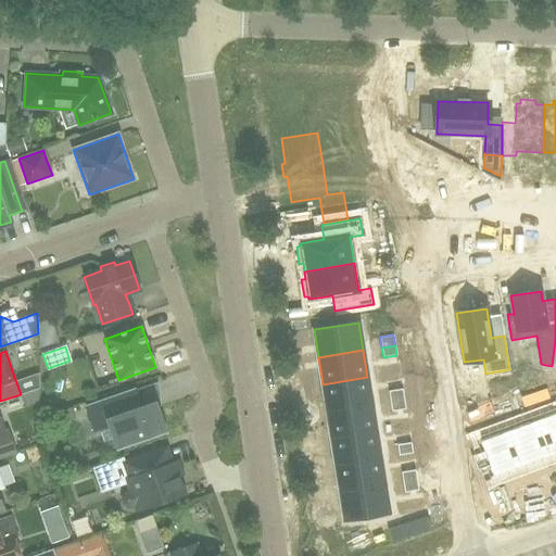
[(367,377),(323,384),(327,412),(371,404),(367,377)]
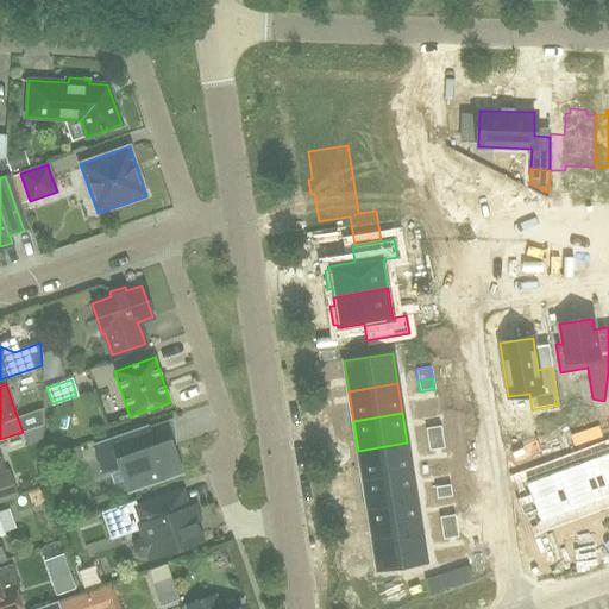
[(594,425),(597,433),(608,428),(608,422),(608,419),(594,425)]
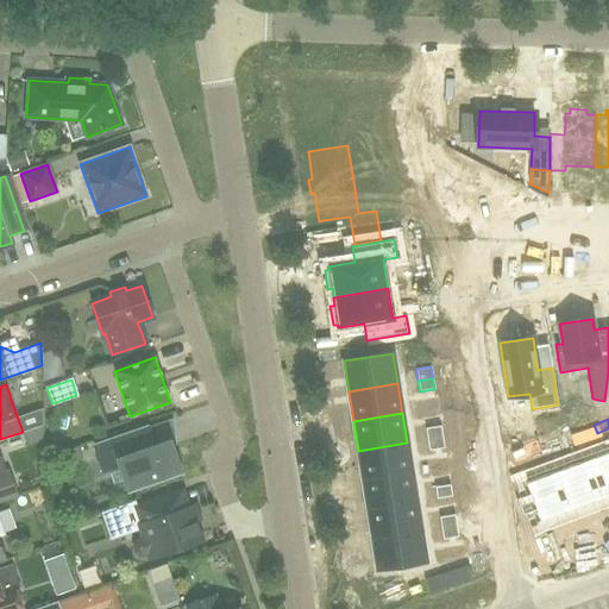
[(443,437),(440,426),(426,428),(427,439),(443,437)]
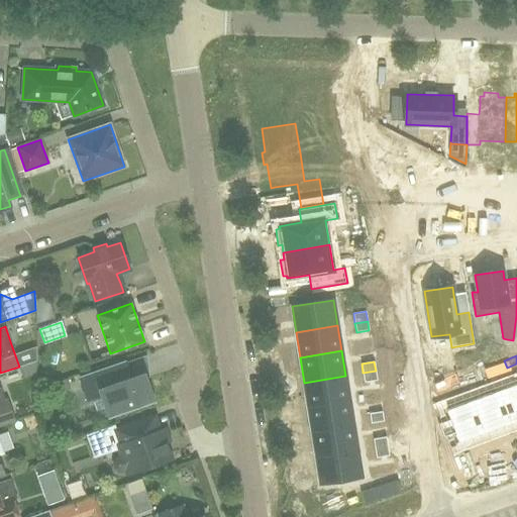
[(108,417),(154,401),(144,374),(131,378),(128,371),(125,363),(80,379),(87,401),(101,396),(108,417)]
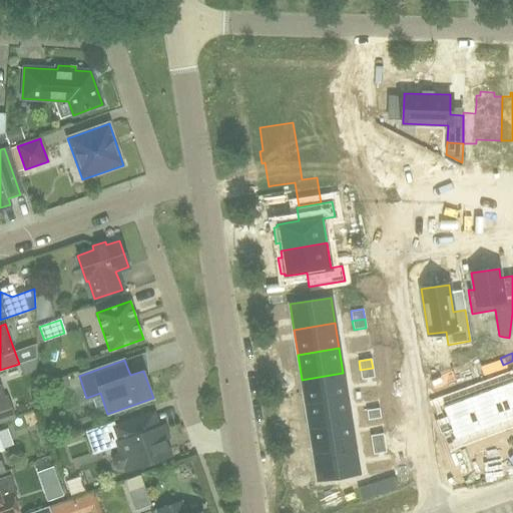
[(474,367),(477,375),(488,370),(485,363),(474,367)]
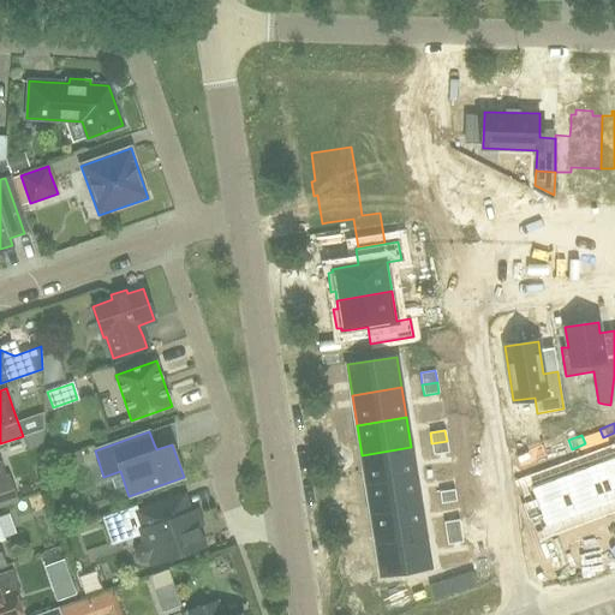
[(431,443),(434,455),(448,453),(447,441),(431,443)]
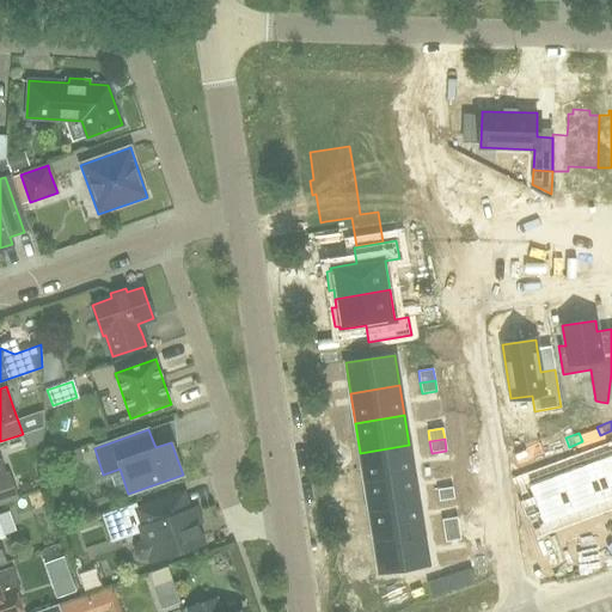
[(409,445),(360,453),(365,483),(414,475),(409,445)]
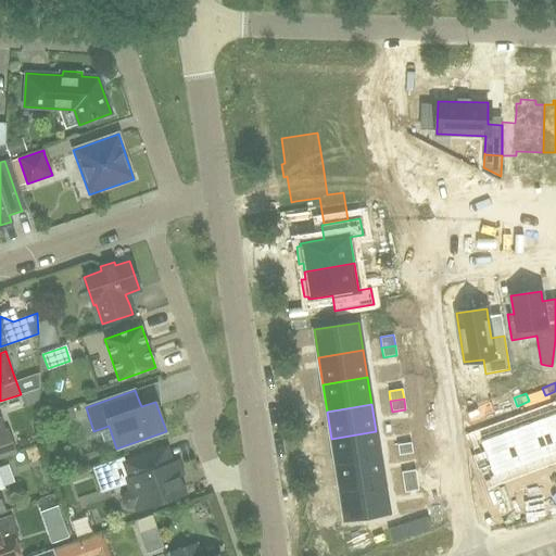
[(550,455),(555,453),(555,411),(536,419),(550,455)]
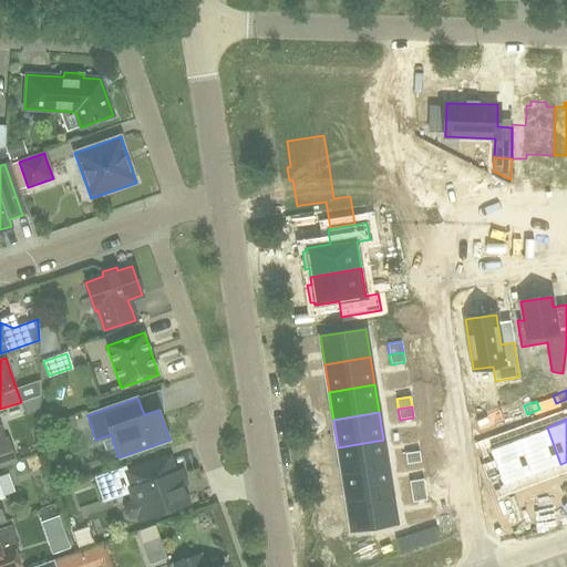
[(0,465),(14,461),(8,440),(6,441),(0,425),(0,465)]
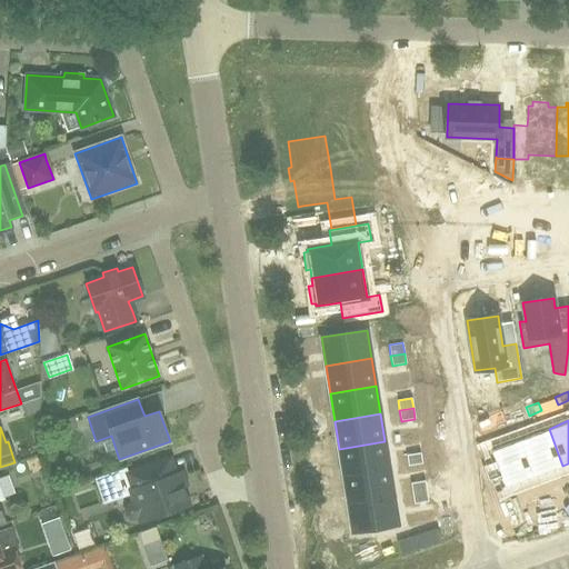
[(519,439),(533,477),(562,466),(549,429),(519,439)]
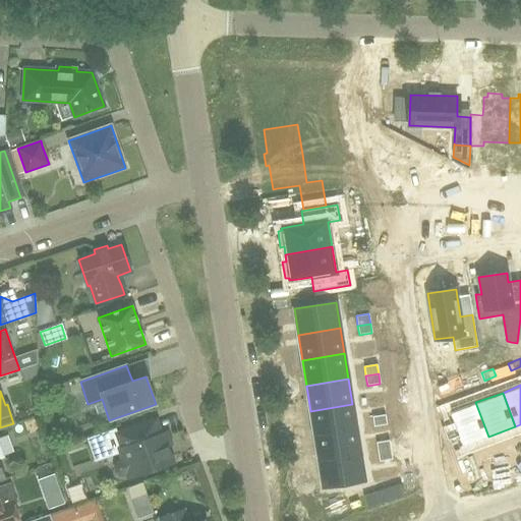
[(488,437),(475,402),(449,412),(461,447),(488,437)]
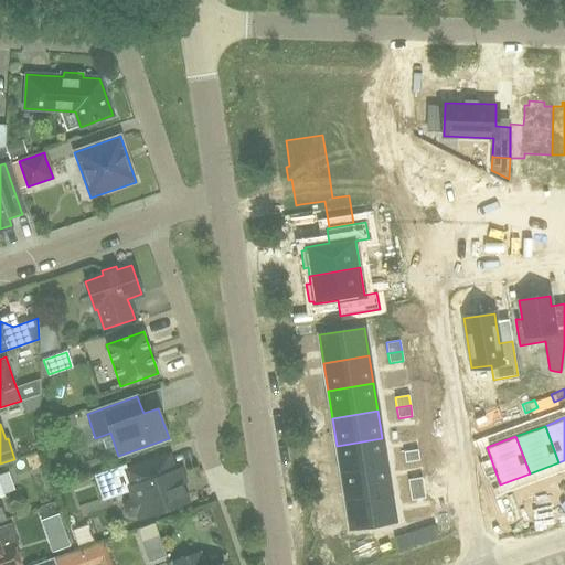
[(382,438),(337,446),(341,472),(386,466),(382,438)]
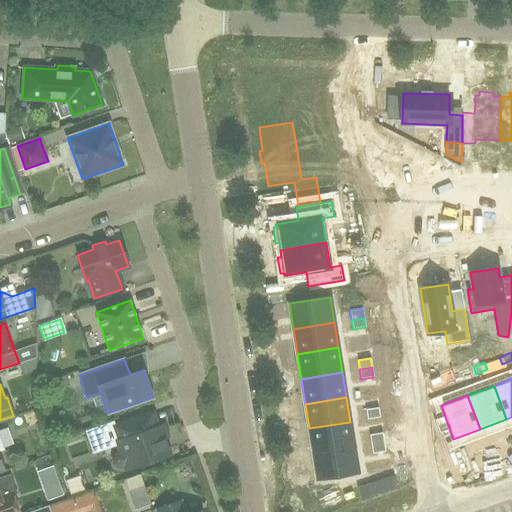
[(367,419),(380,417),(378,407),(365,410),(367,419)]
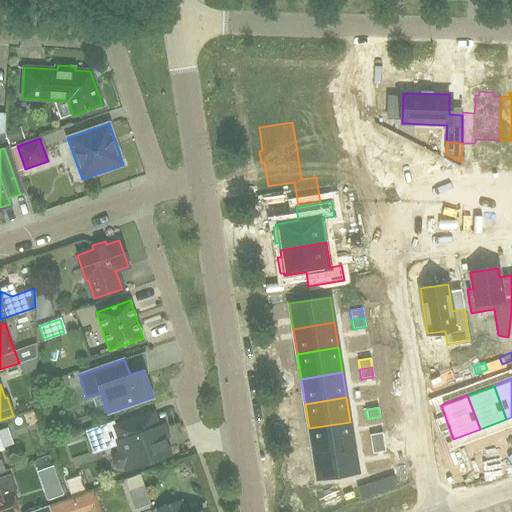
[(155,411),(111,426),(119,452),(116,453),(113,456),(112,460),(113,464),(117,467),(120,467),(124,466),(126,470),(170,455),(164,438),(167,437),(162,425),(160,426),(157,418),(155,411)]
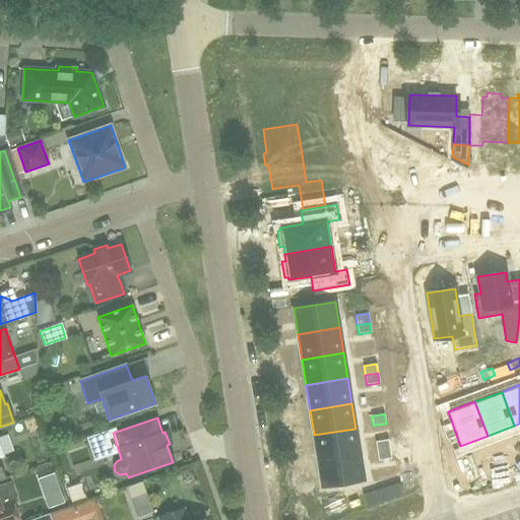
[(82,429),(88,452),(114,446),(109,423),(82,429)]
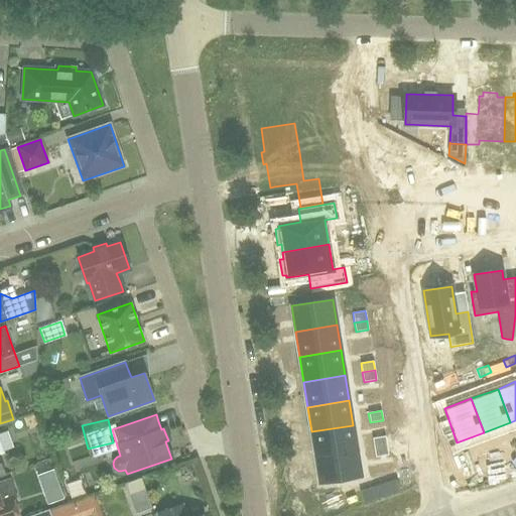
[(353,425),(311,431),(315,457),(357,450),(353,425)]
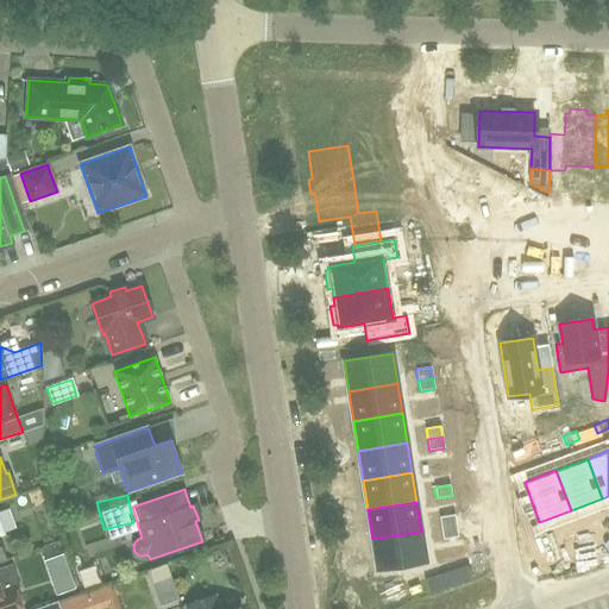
[(457,526),(454,515),(439,518),(441,528),(457,526)]
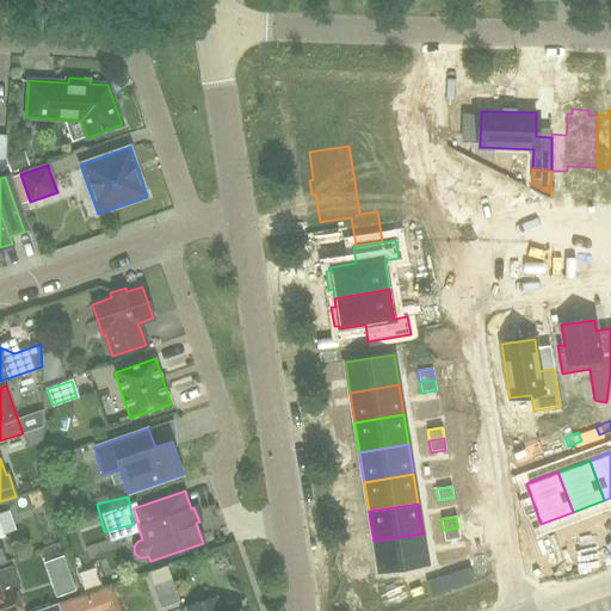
[(460,538),(458,528),(443,530),(444,541),(460,538)]
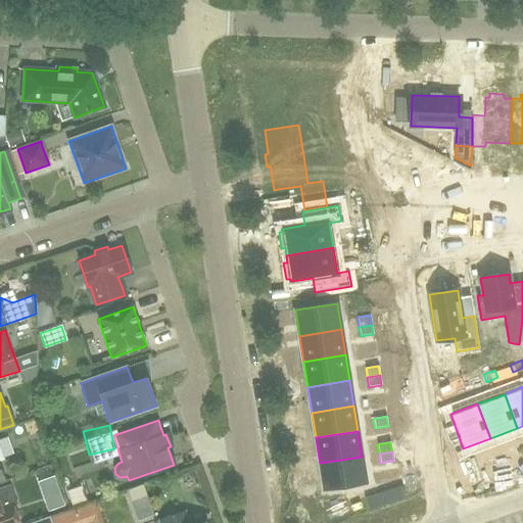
[(362,457),(320,463),(324,489),(366,482),(362,457)]
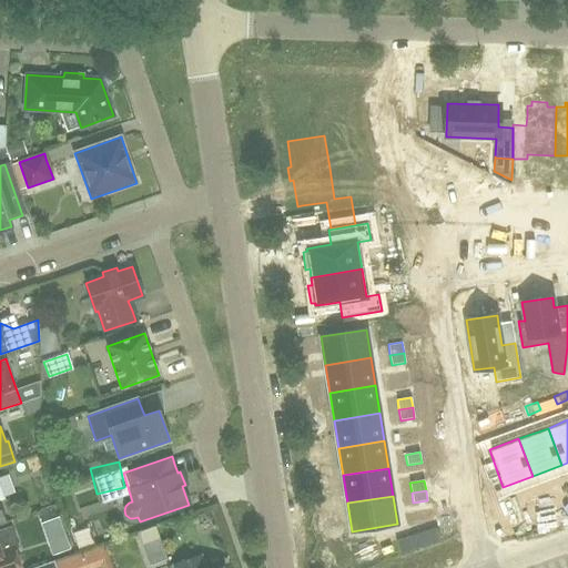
[(0,567),(19,567),(13,550),(19,548),(11,526),(0,529),(0,567)]
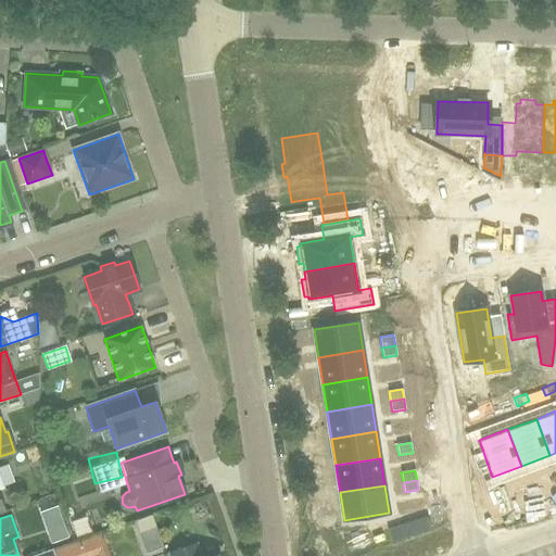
[(109,550),(102,531),(73,542),(77,555),(88,555),(100,553),(109,550)]
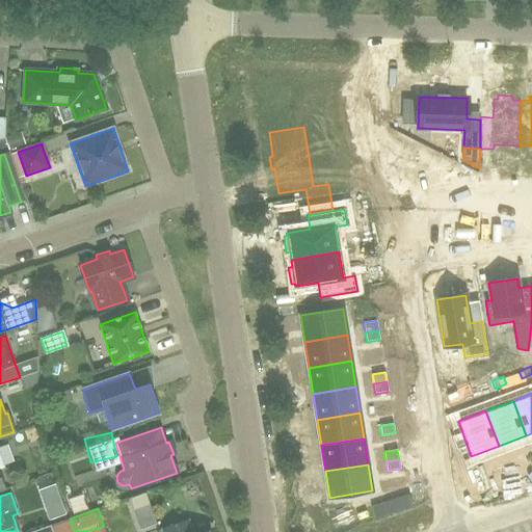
[(190,531),(187,521),(163,529),(164,531),(207,531),(205,531),(190,531)]
